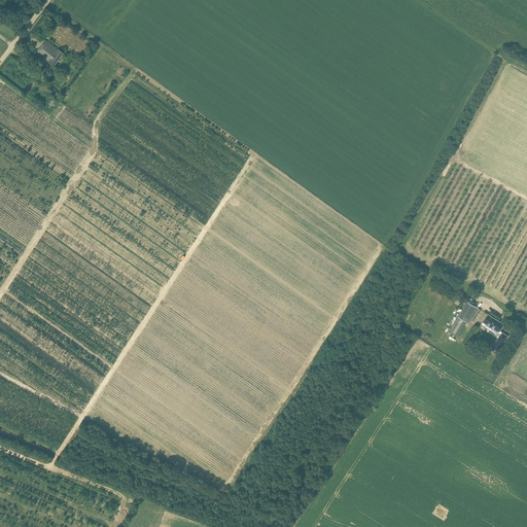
[(55,65),(64,53),(59,49),(58,49),(45,40),(37,51),(55,65)]
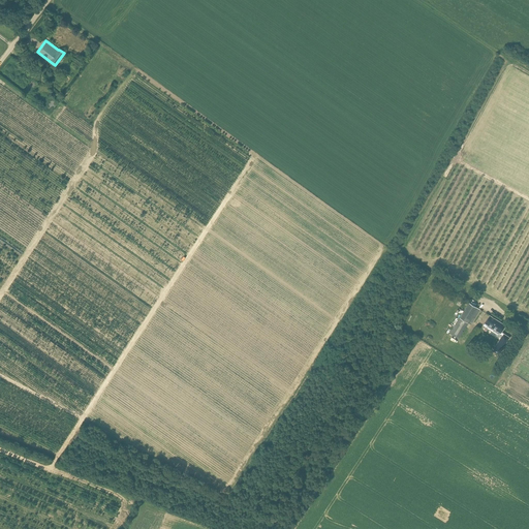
[(37,74),(24,91),(29,95),(38,83),(36,81),(40,76),(37,74)]
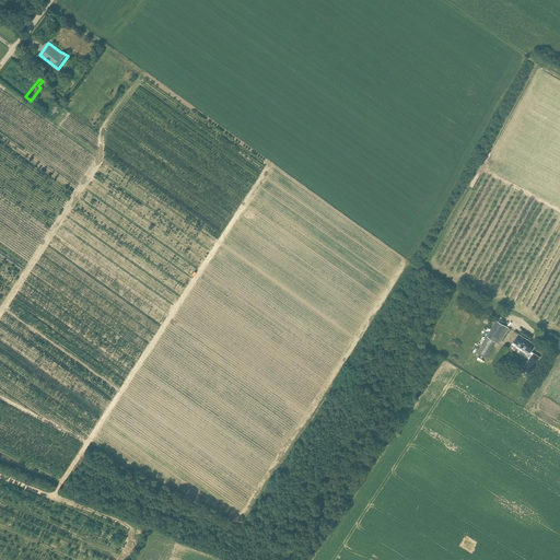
[(62,107),(57,104),(54,101),(43,115),(51,121),(62,107)]
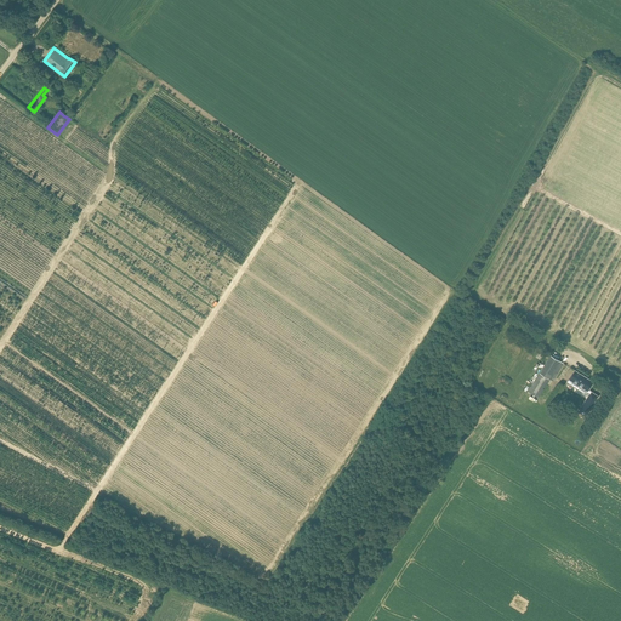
[(553,381),(560,369),(564,364),(551,355),(540,372),(536,379),(529,392),(537,398),(550,379),(553,381)]
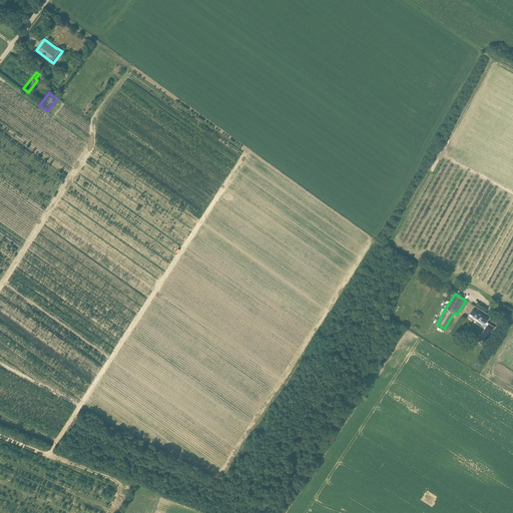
[(486,322),(487,320),(490,316),(475,306),(472,311),(469,316),(484,326),(486,322)]
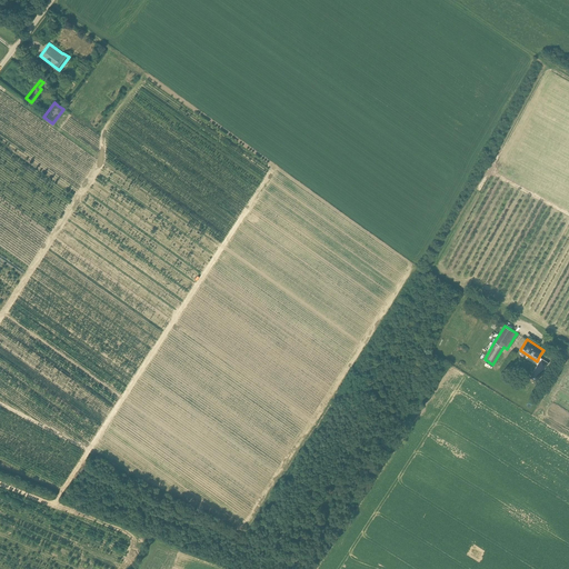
[(539,357),(537,361),(539,362),(530,377),(537,381),(548,363),(539,357)]
